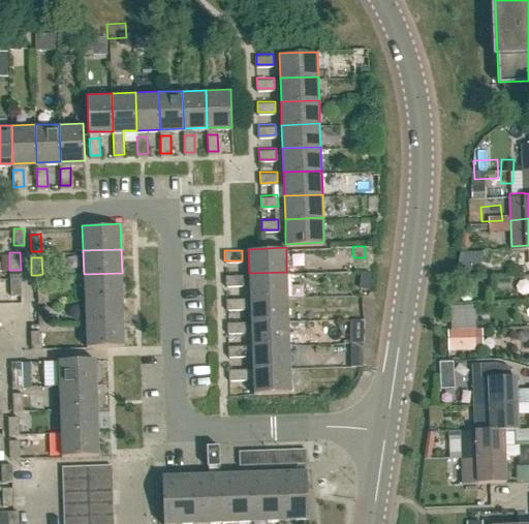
[(250,297),(287,296),(286,272),(249,273),(250,297)]
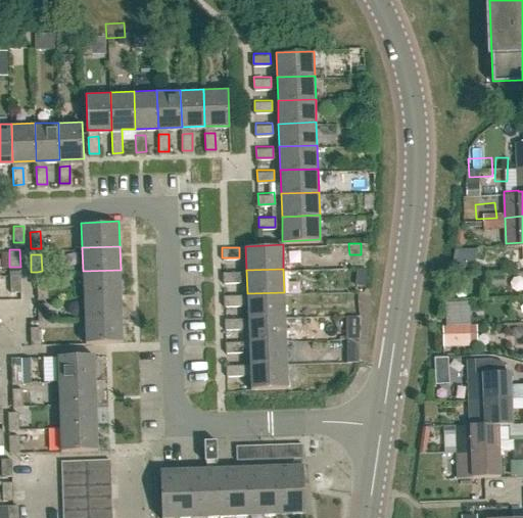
[(84,294),(122,292),(121,270),(83,271),(84,294)]
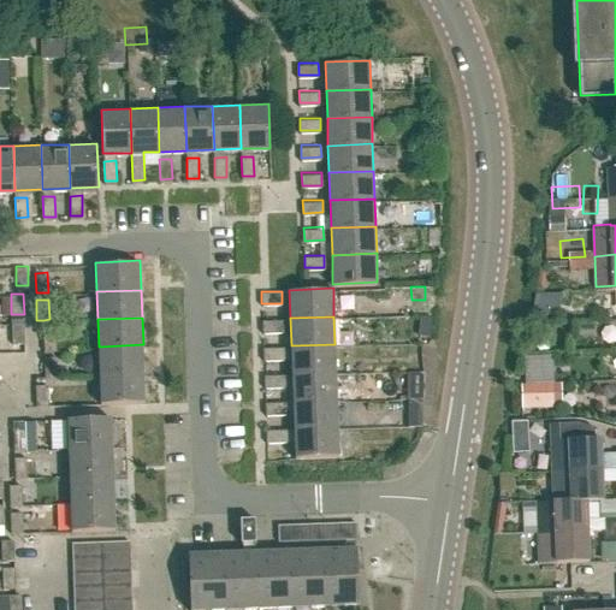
[(262,331),(283,330),(283,318),(262,319),(262,331)]
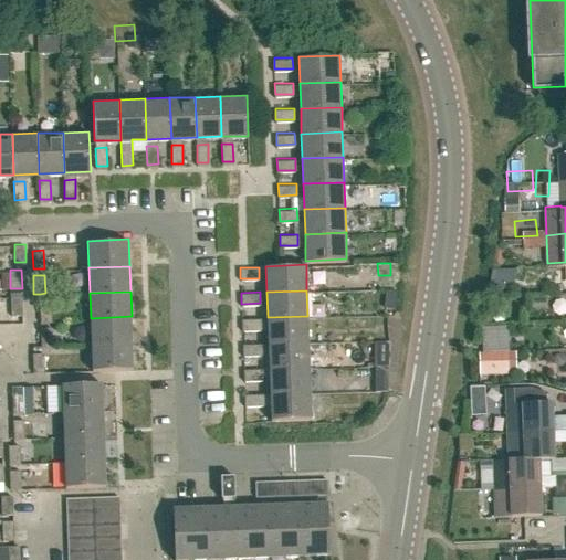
[(11,313),(23,313),(22,295),(11,295),(11,313)]
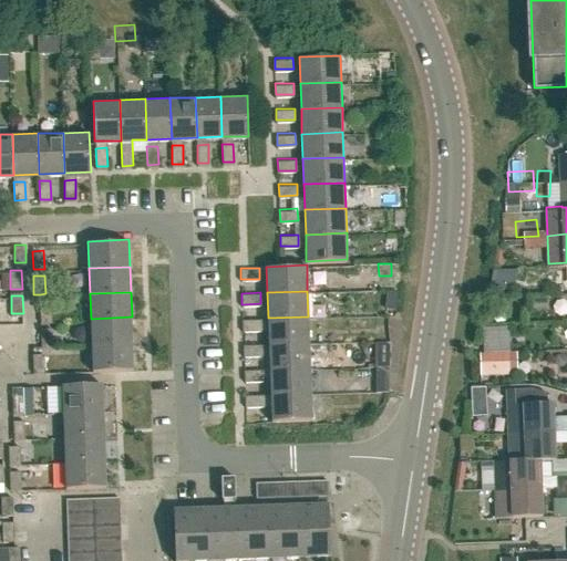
[(41,320),(53,319),(52,300),(40,301),(41,320)]
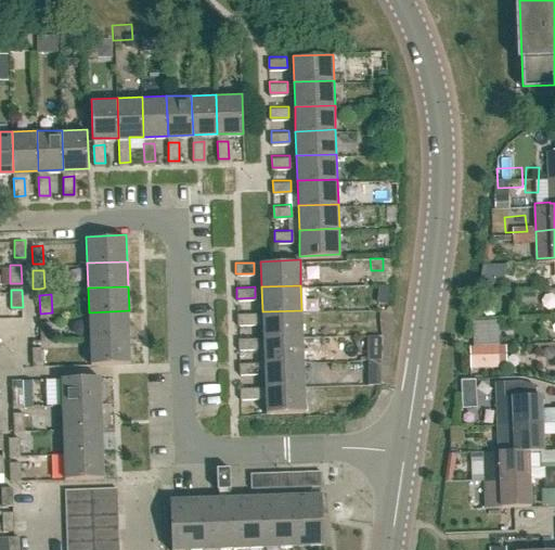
[(90,336),(129,335),(129,310),(89,312),(90,336)]
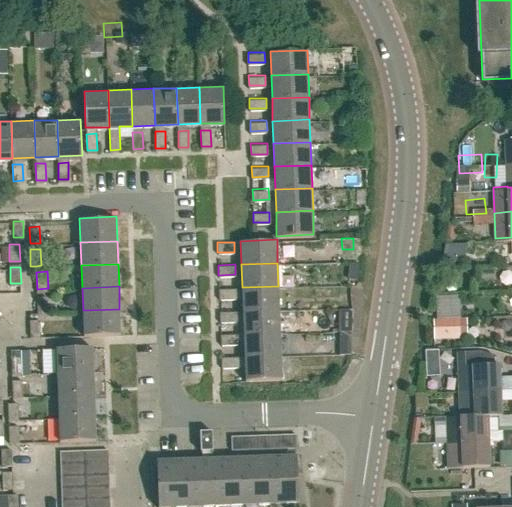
[(243,310),(279,309),(278,286),(242,287),(243,310)]
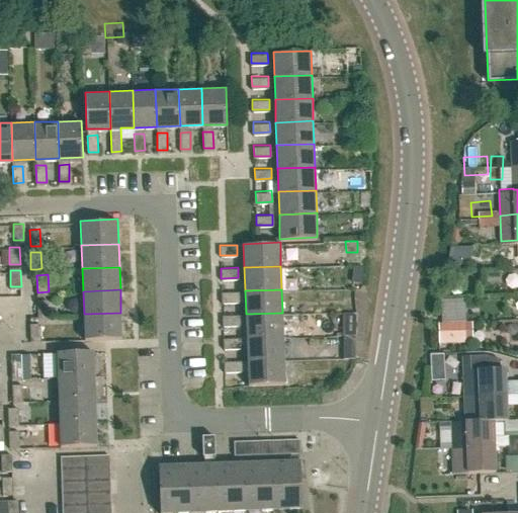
[(222,302),(238,301),(238,290),(222,290),(222,302)]
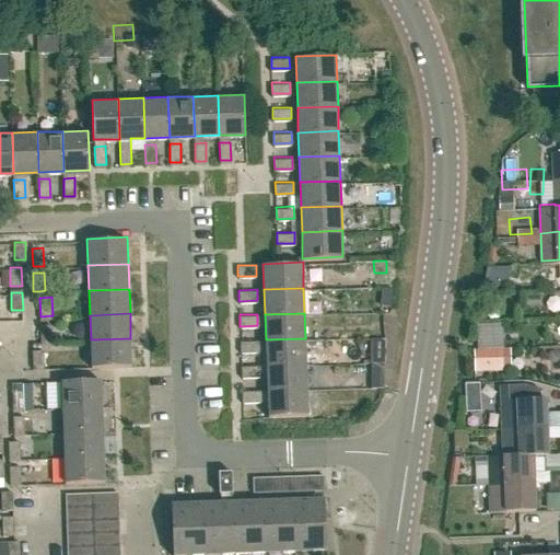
[(42,342),(53,340),(53,322),(41,323),(42,342)]
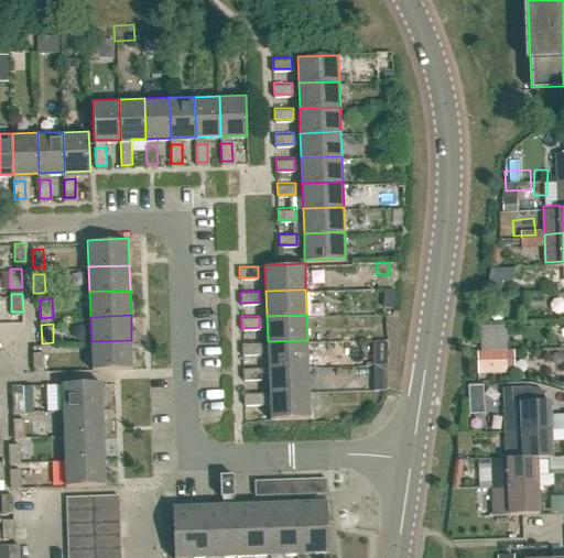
[(388,338),(375,337),(375,361),(387,362),(388,338)]
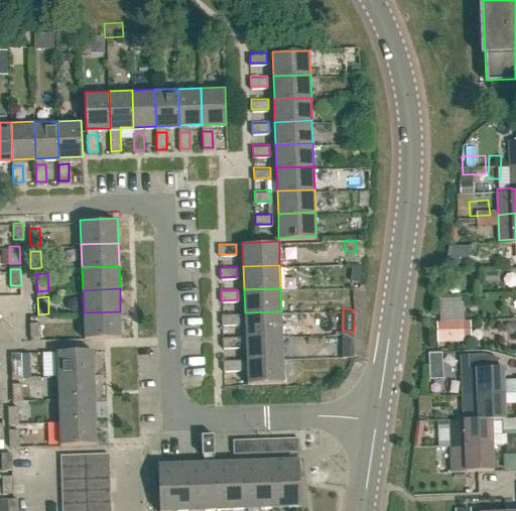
[(120,311),(84,312),(84,337),(121,335),(120,311)]
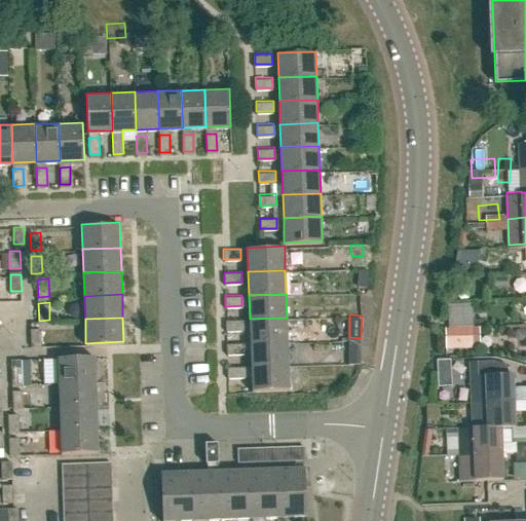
[(251,342),(288,340),(287,318),(250,319),(251,342)]
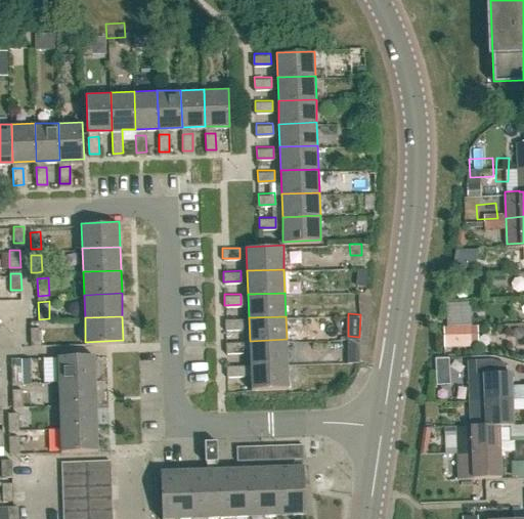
[(225,329),(242,329),(242,317),(224,317),(225,329)]
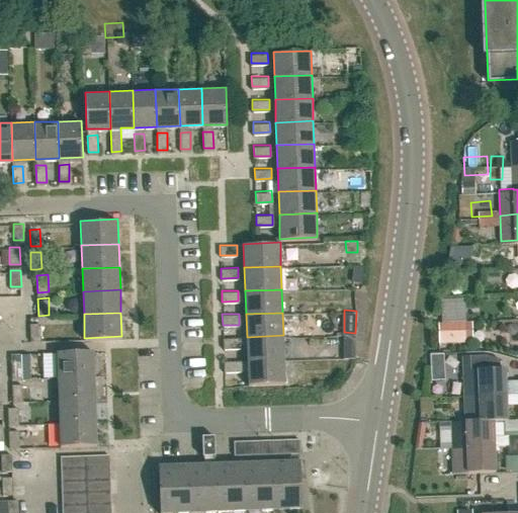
[(438,340),(464,339),(464,319),(438,320),(438,340)]
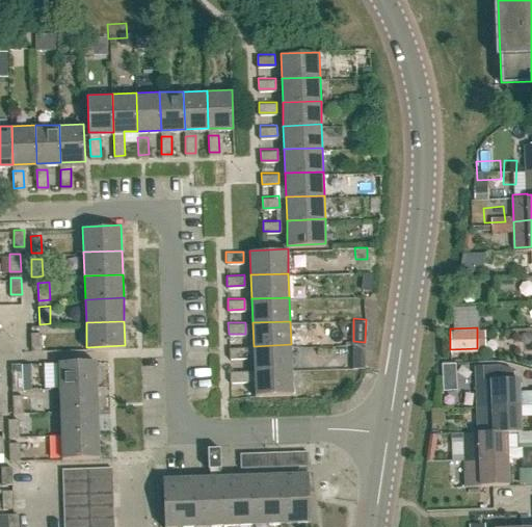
[(31,348),(43,348),(42,330),(31,331),(31,348)]
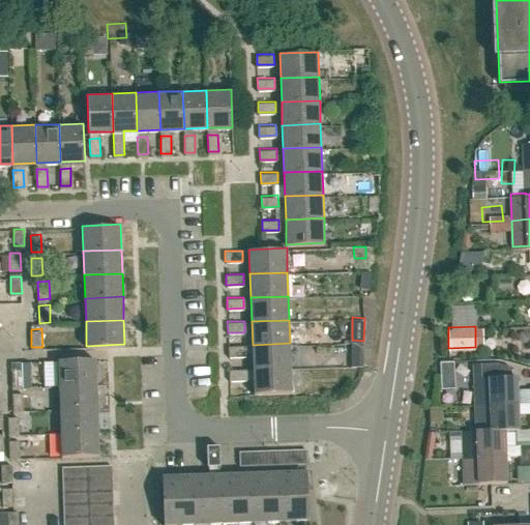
[(334,343),(335,357),(350,356),(349,342),(334,343)]
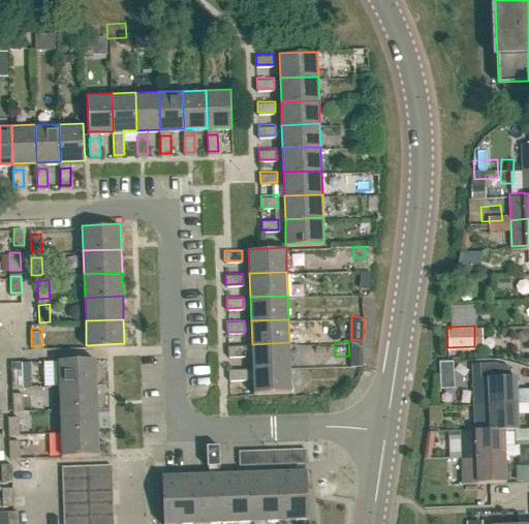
[(252,368),(290,366),(289,342),(252,344),(252,368)]
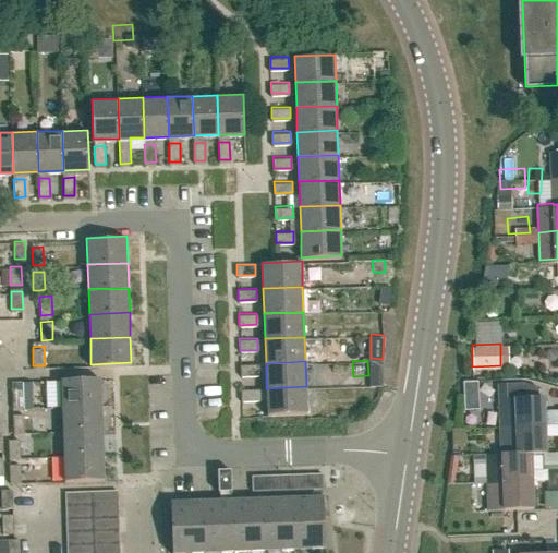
[(241,375),(258,374),(258,363),(240,363),(241,375)]
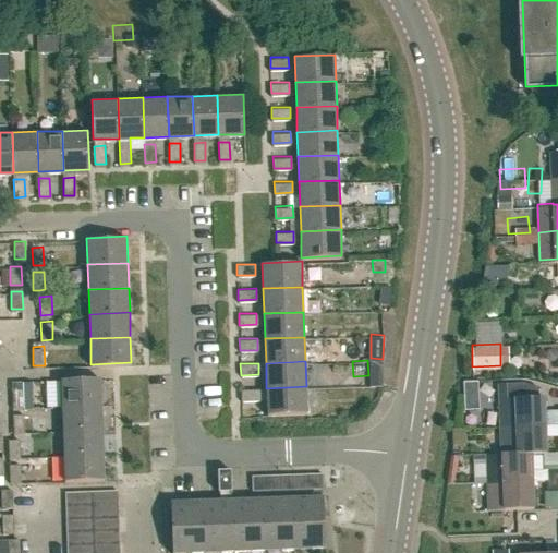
[(62,405),(102,403),(101,376),(61,377),(62,405)]
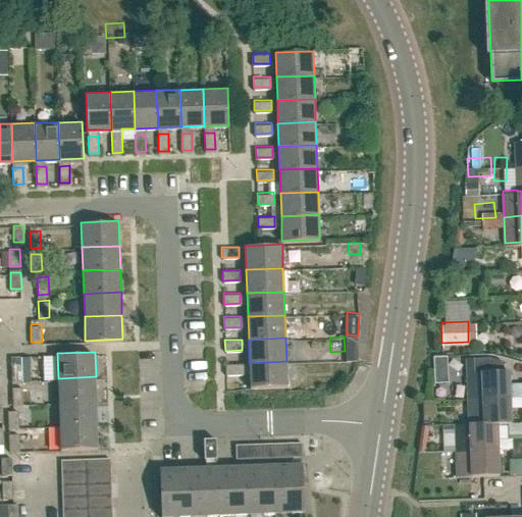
[(468,370),(468,396),(511,395),(510,368),(505,369),(504,359),(490,355),(467,356),(468,370)]
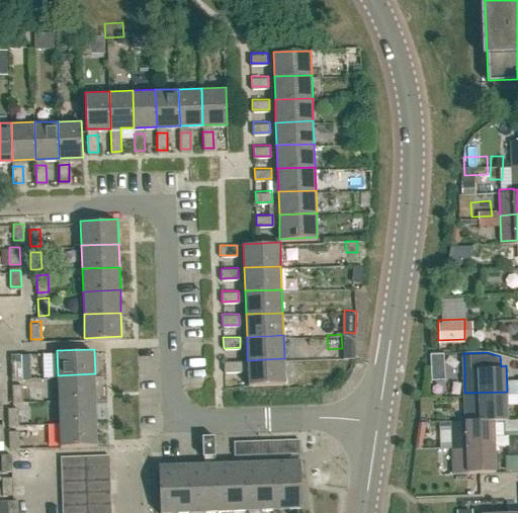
[(284,358),(247,360),(248,383),(285,382),(284,358)]
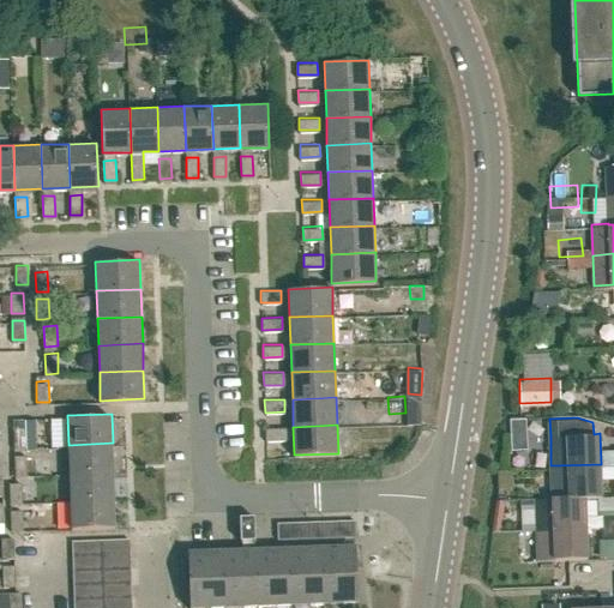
[(14,446),(26,445),(25,426),(13,427),(14,446)]
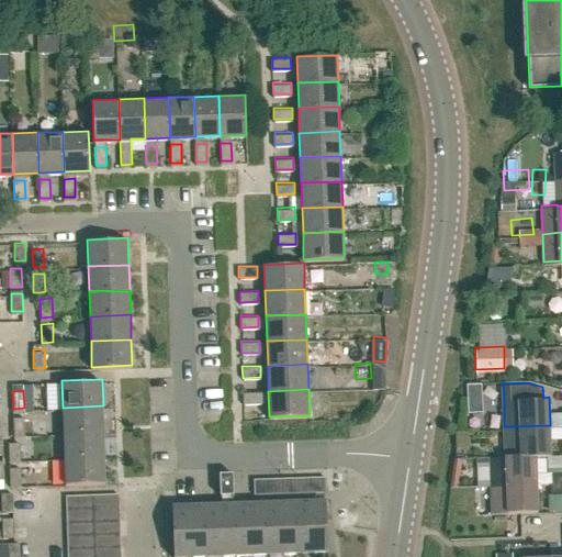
[(243,402),(261,402),(261,391),(243,391),(243,402)]
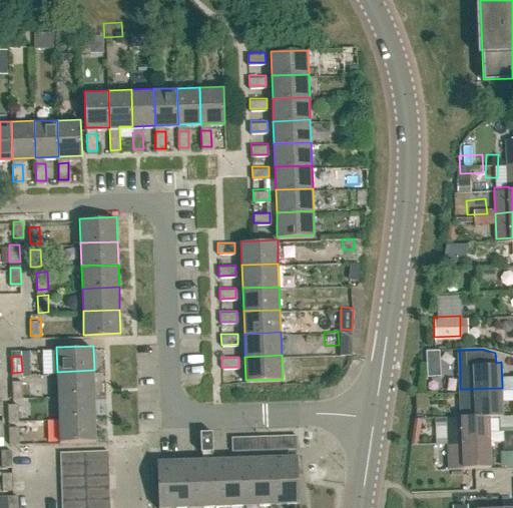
[(58,395),(94,393),(94,370),(57,372),(58,395)]
